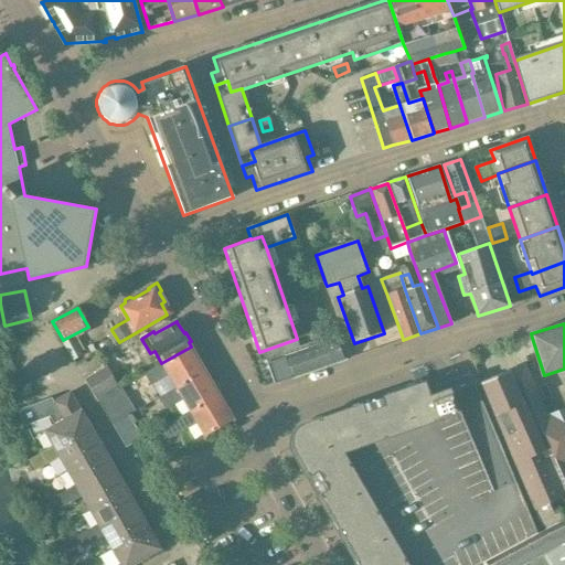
[(275,385),(343,360),(332,329),(316,336),(318,341),(298,348),(296,340),(263,352),(267,363),(267,364),(275,385)]
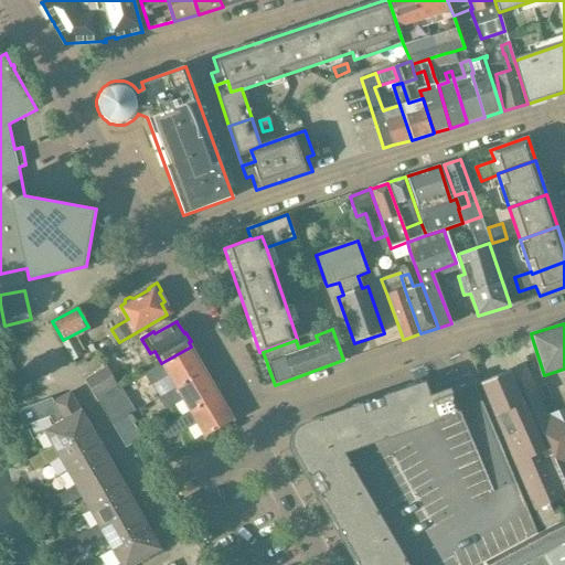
[(112,330),(107,333),(112,341),(114,345),(119,342),(112,330)]
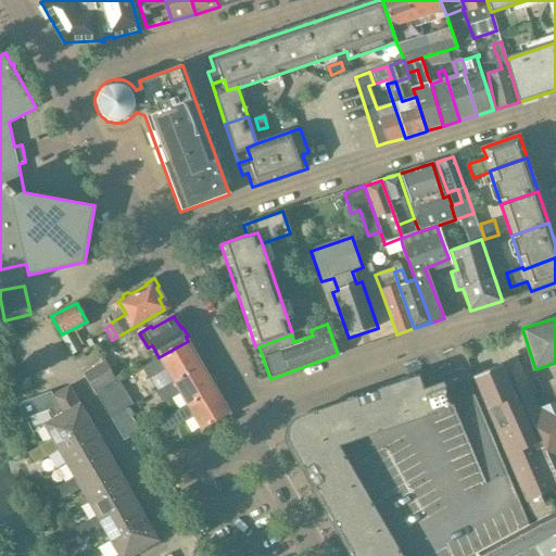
[(79,348),(72,332),(62,337),(71,353),(79,348)]
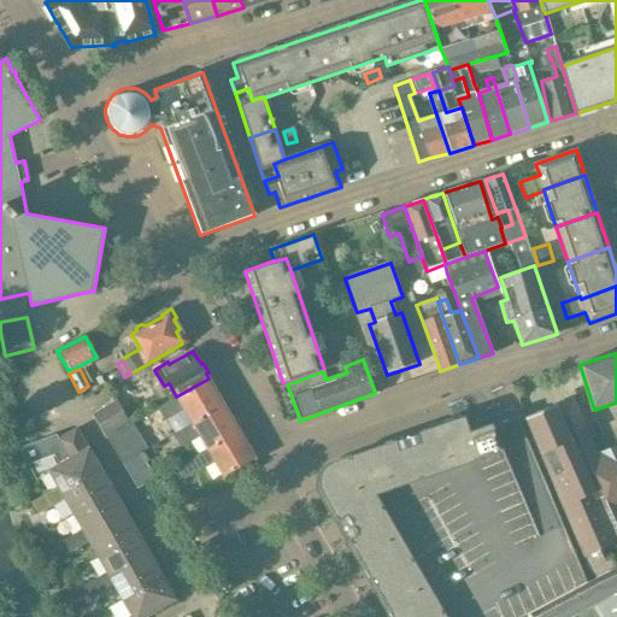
[(176,397),(158,407),(158,409),(165,421),(186,409),(193,422),(224,405),(222,401),(223,398),(219,393),(217,392),(209,378),(176,397)]
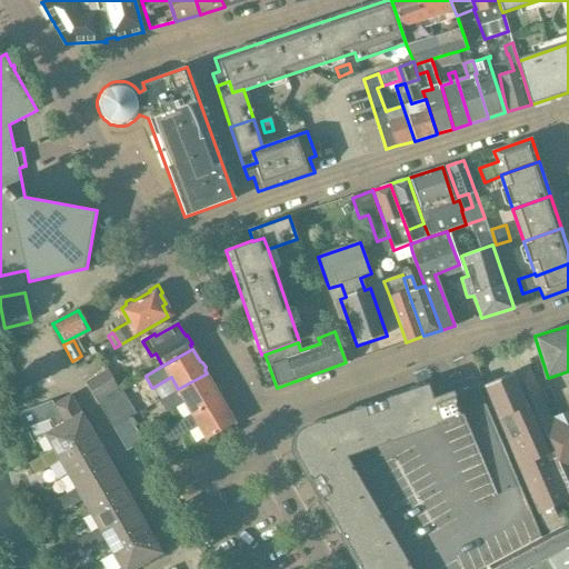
[(485,386),(548,519),(562,513),(559,506),(568,500),(568,410),(552,418),(529,366),(485,386)]
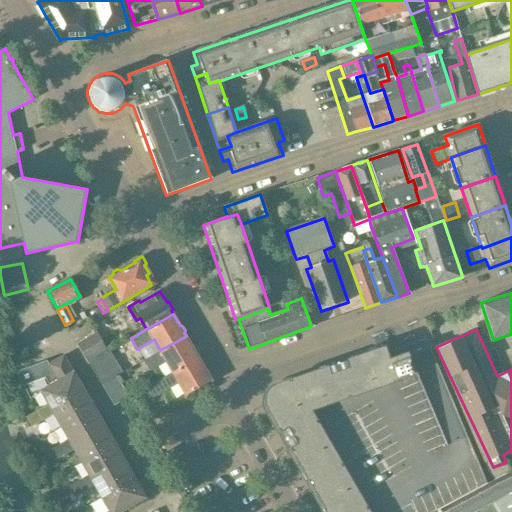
[(88,361),(107,351),(96,332),(78,343),(88,361)]
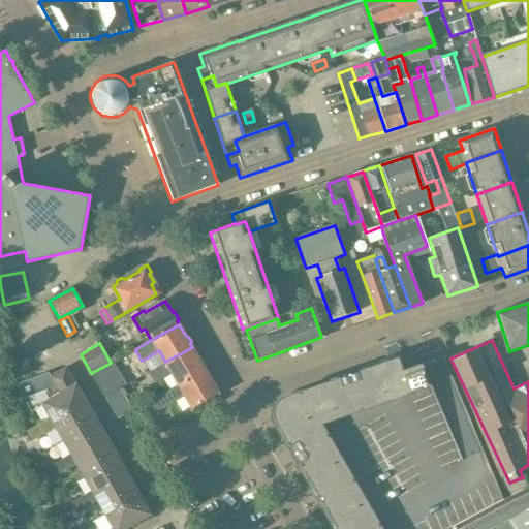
[(165,362),(148,373),(154,383),(172,373),(180,385),(206,371),(204,367),(204,364),(201,360),(198,359),(192,347),(165,362)]
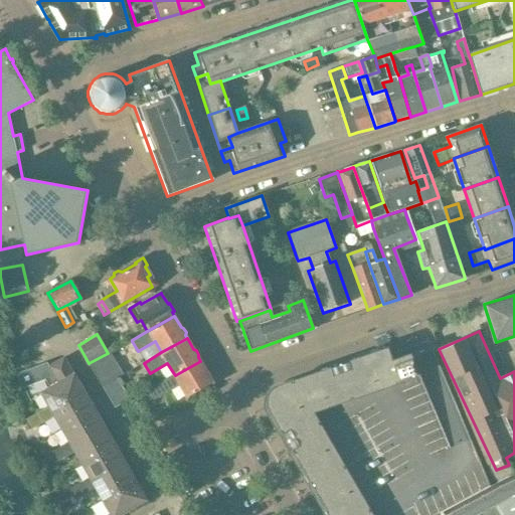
[(447,514),(514,479),(514,466),(496,475),(496,470),(439,349),(434,339),(405,350),(403,347),(389,351),(388,348),(285,384),(279,386),(272,392),(269,400),(271,409),(274,414),(331,514),(447,514)]
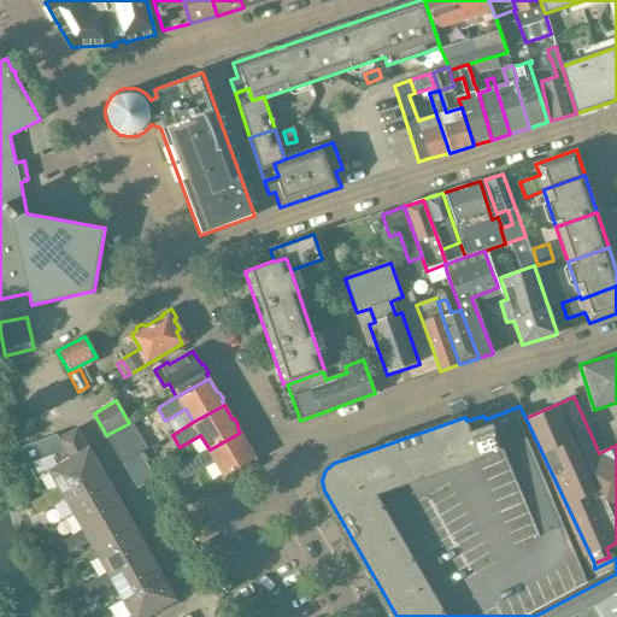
[(109,438),(123,463),(140,453),(148,448),(134,424),(109,438)]
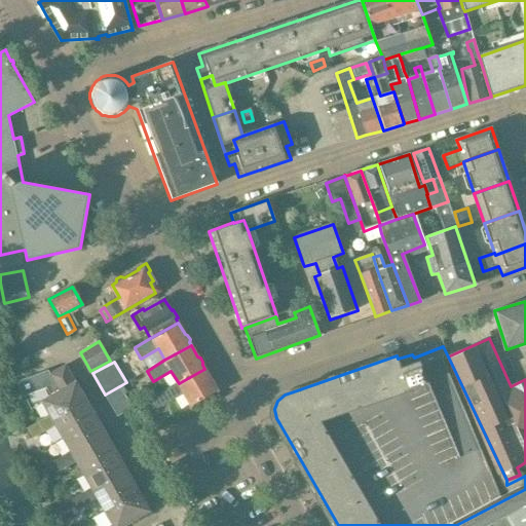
[(48,371),(17,382),(23,397),(46,387),(52,397),(42,403),(50,416),(53,421),(86,402),(75,383),(70,376),(65,366),(50,374),(48,371)]
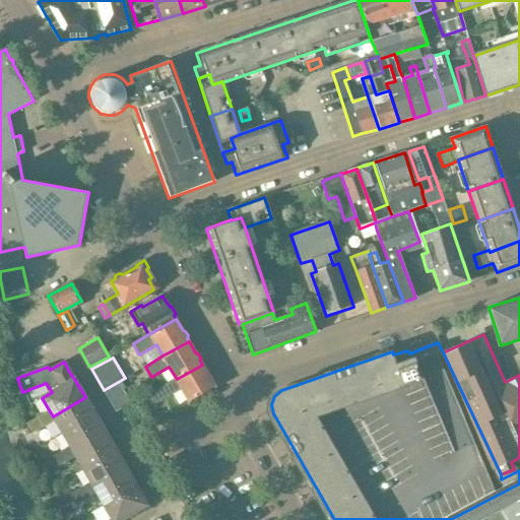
[(159,389),(150,394),(155,403),(181,388),(189,401),(215,386),(212,383),(213,380),(210,375),(208,374),(202,365),(177,379),(159,389)]
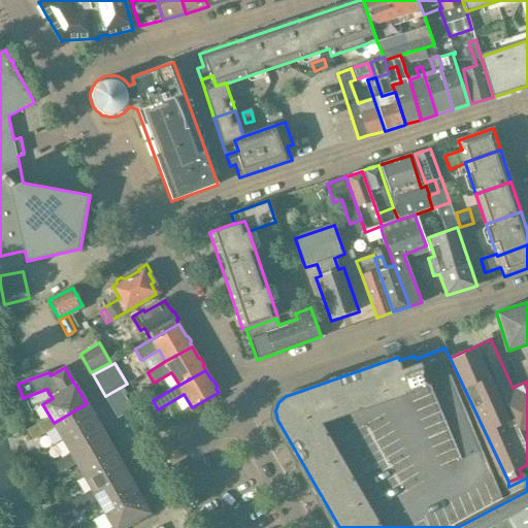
[(132,409),(120,388),(105,396),(119,418),(132,409)]
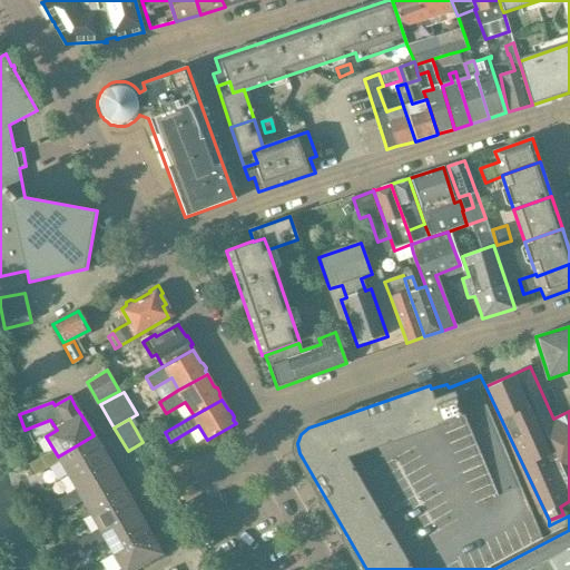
[(55,451),(41,459),(45,464),(48,470),(60,462),(69,477),(105,455),(94,435),(58,457),(55,451)]
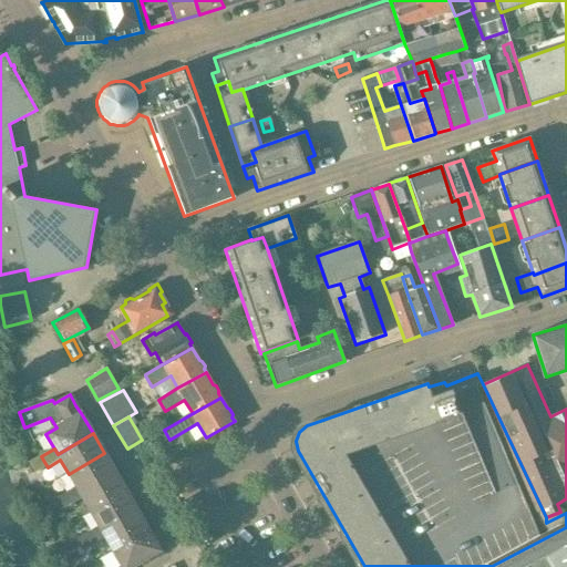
[(104,453),(69,474),(76,487),(73,490),(76,495),(115,473),(104,453)]
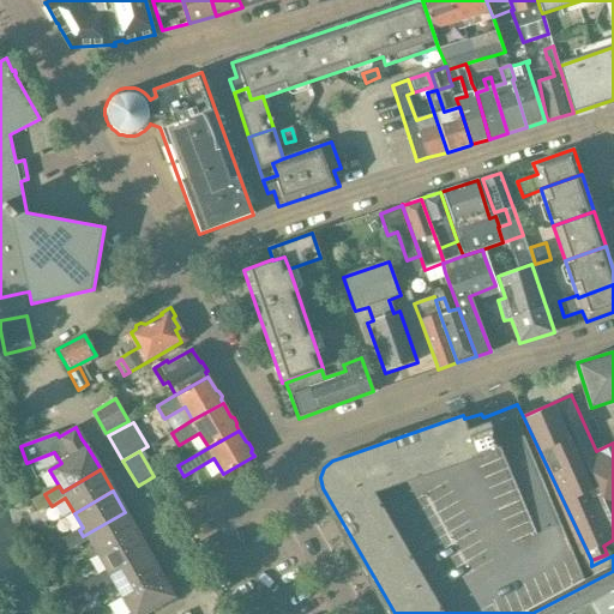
[(37,498),(31,501),(35,507),(48,500),(44,494),(37,498)]
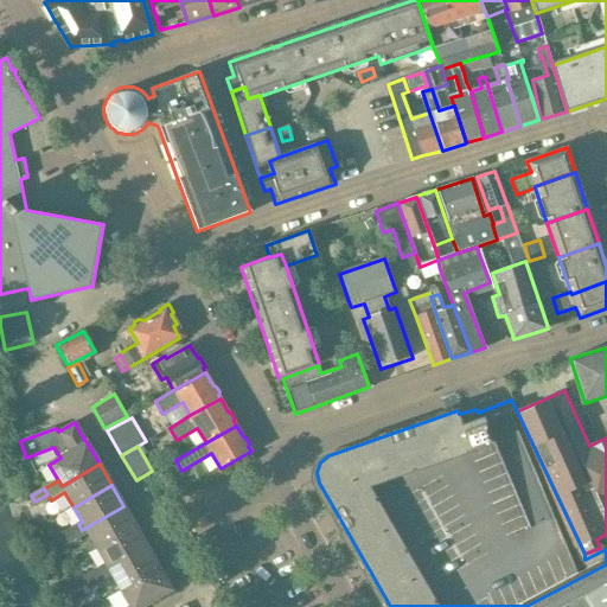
[(48,494),(34,502),(38,508),(40,506),(51,500),(48,494)]
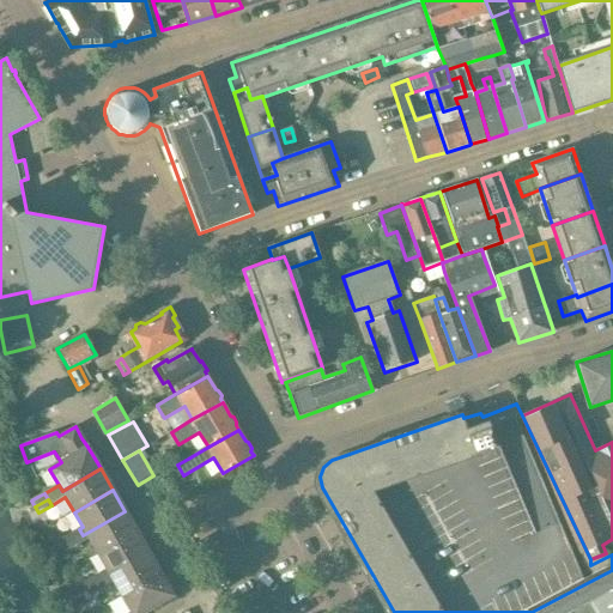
[(79,529),(68,535),(76,547),(89,539),(98,554),(137,532),(125,511),(83,535),(79,529)]
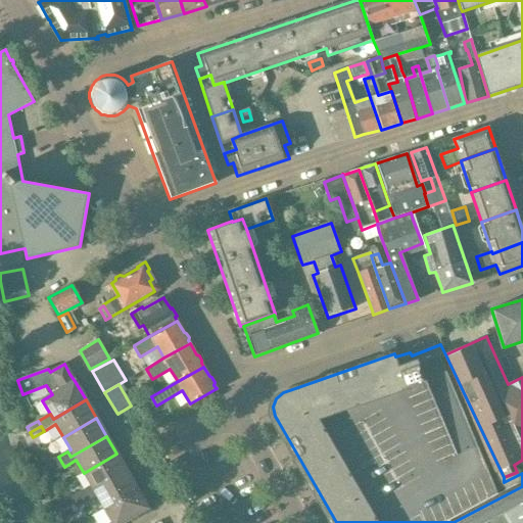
[(116,454),(84,473),(91,486),(88,487),(91,492),(128,472),(116,454)]
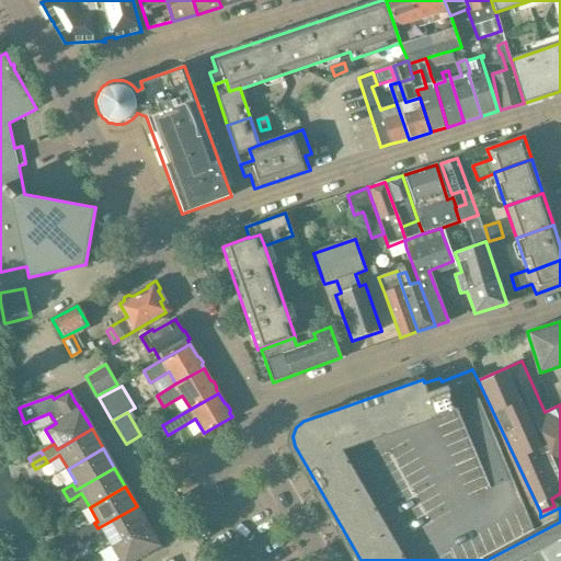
[(63,490),(53,495),(56,501),(59,506),(69,501),(63,490)]
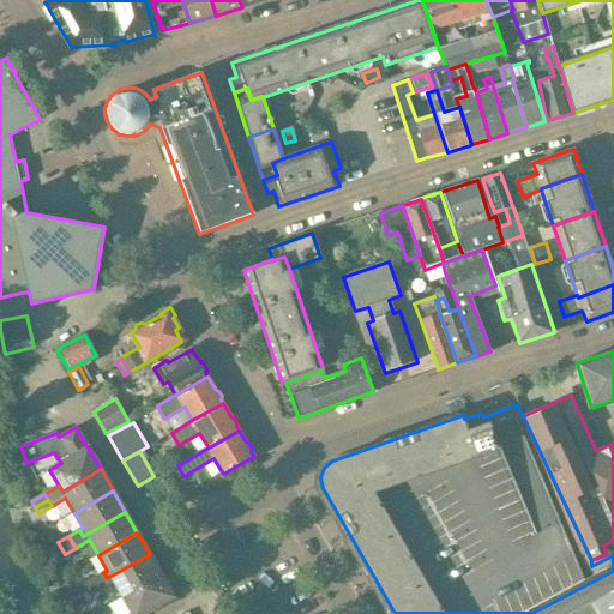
[(103,572),(94,578),(100,590),(114,582),(122,597),(162,576),(150,554),(107,578),(103,572)]
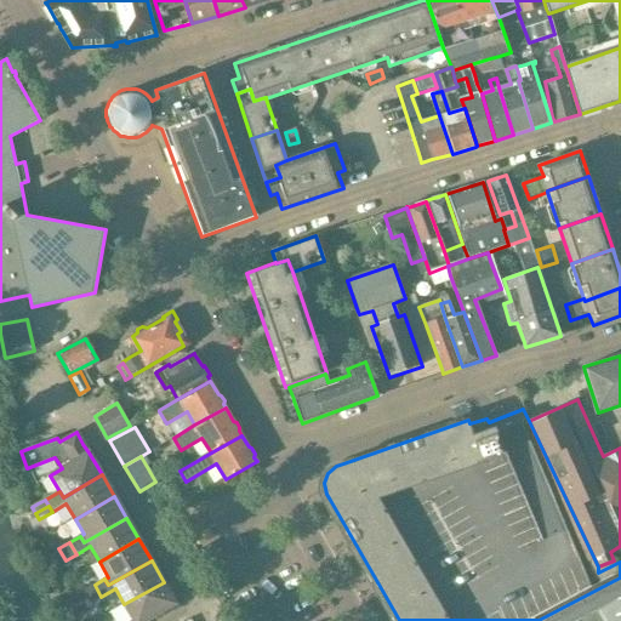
[(620,577),(539,620),(607,620),(602,611),(620,602),(620,577)]
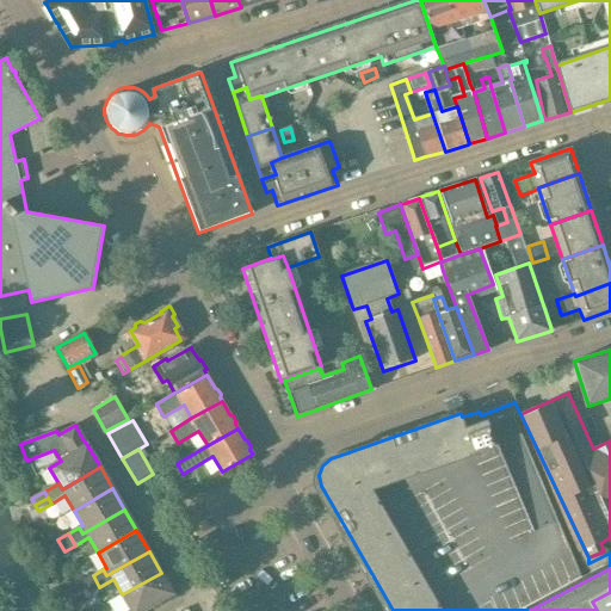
[(122,594),(107,604),(111,610),(144,610),(173,594),(161,573),(122,594)]
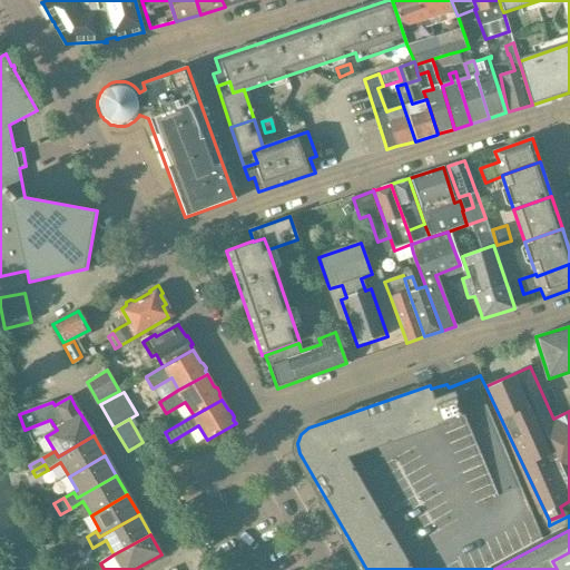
[(87,537),(76,543),(79,549),(82,553),(92,548),(87,537)]
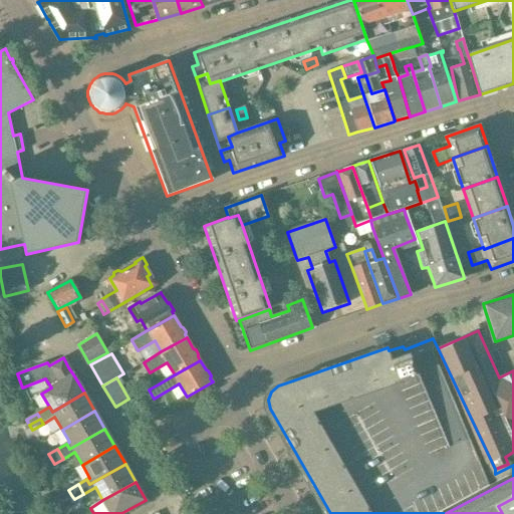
[(513,513),(513,498),(498,506),(502,513),(513,513)]
